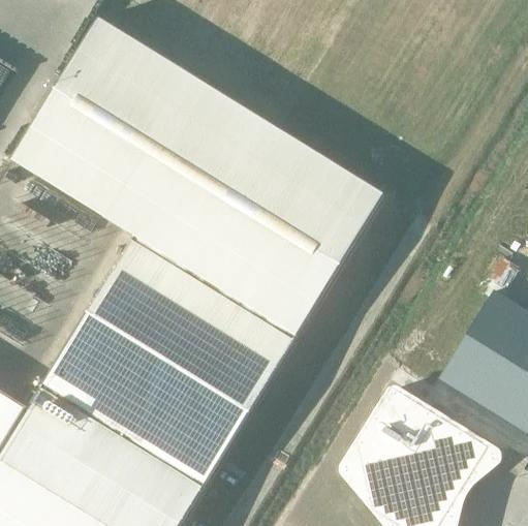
[(338,18),(344,0),(333,0),(329,14),(338,18)]
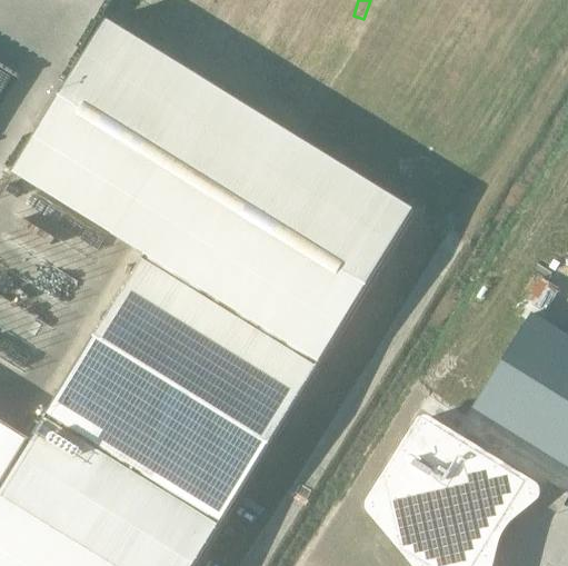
[(0,565),(190,565),(412,207),(281,126),(105,17),(11,168),(145,250),(30,436),(26,434),(0,475),(0,565)]
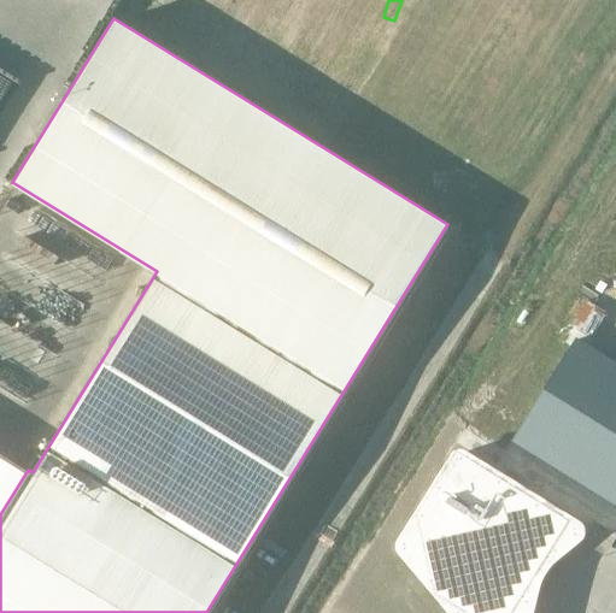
[(374,18),(342,68),(353,74),(385,24),(374,18)]
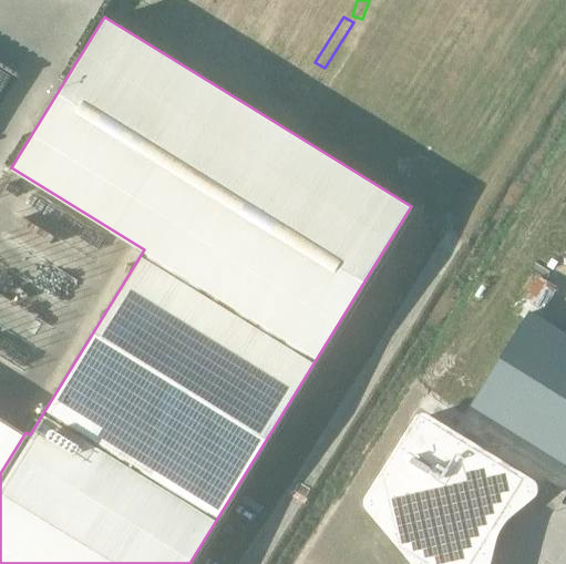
[(565,332),(528,309),(470,404),(549,453),(565,427),(565,332)]
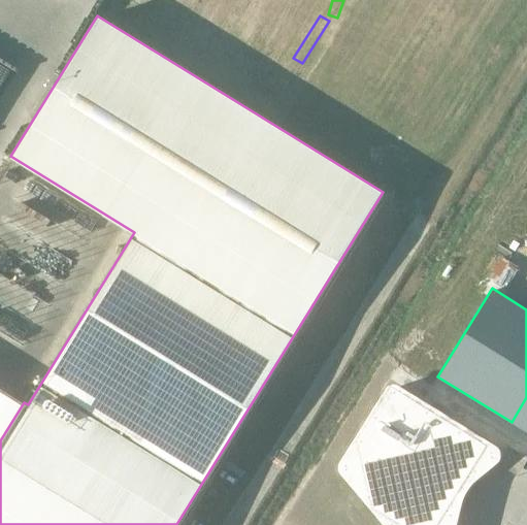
[(391,387),(358,439),(373,505),(402,523),(401,524),(403,524),(419,524),(430,507),(441,515),(450,501),(450,502),(472,465),(485,445),(427,408),(427,409),(391,387)]
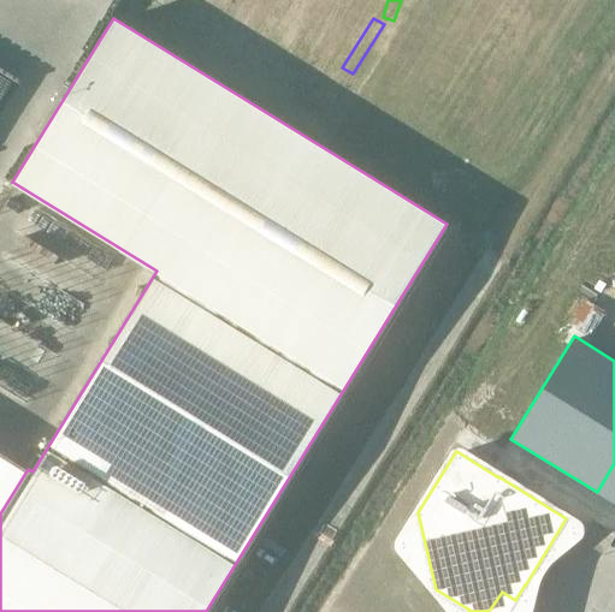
[(614,463),(597,492),(614,503),(614,463)]
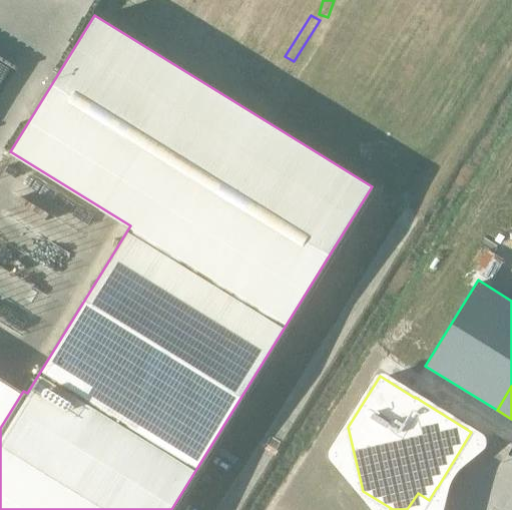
[(502,438),(492,431),(482,448),(492,454),(502,438)]
